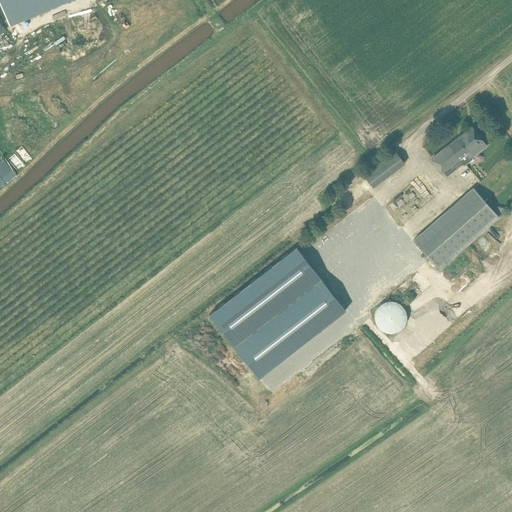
[(0,0),(0,2),(10,26),(71,0),(0,0)]
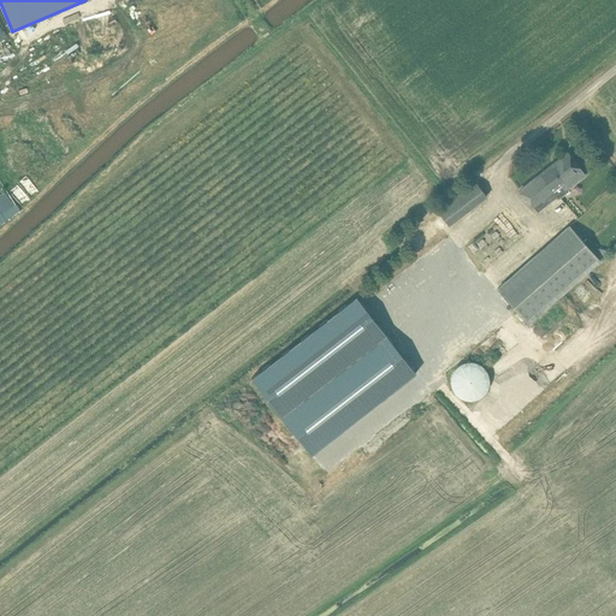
[(562,183),(580,169),(568,153),(520,190),(532,207),(534,206),(538,211),(556,197),(558,200),(569,191),(562,183)]
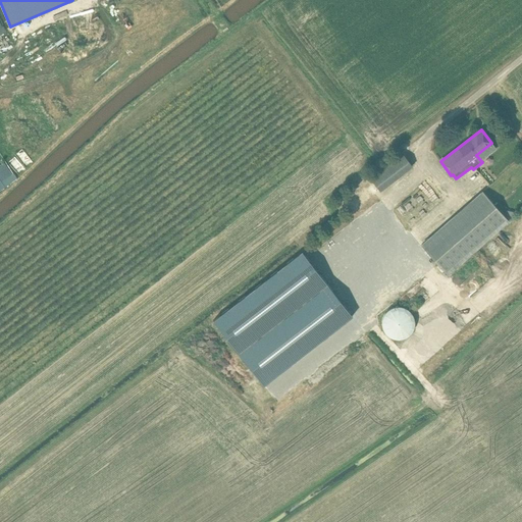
[(448,275),(509,221),(482,192),(420,245),(448,275)]
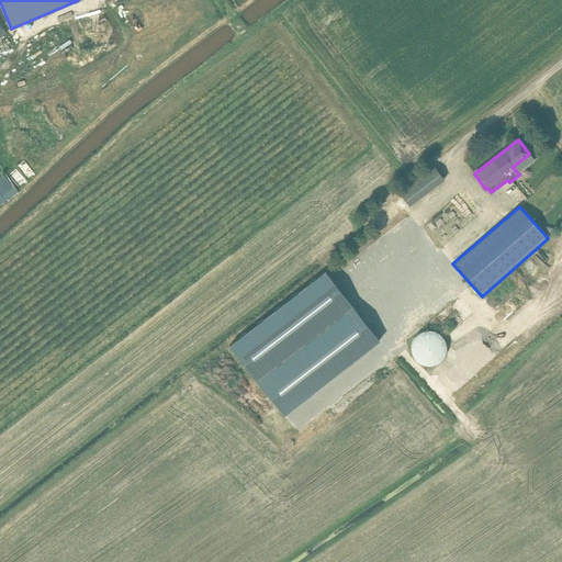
[(325,270),(229,345),(283,415),(380,340),(330,278),(325,270)]
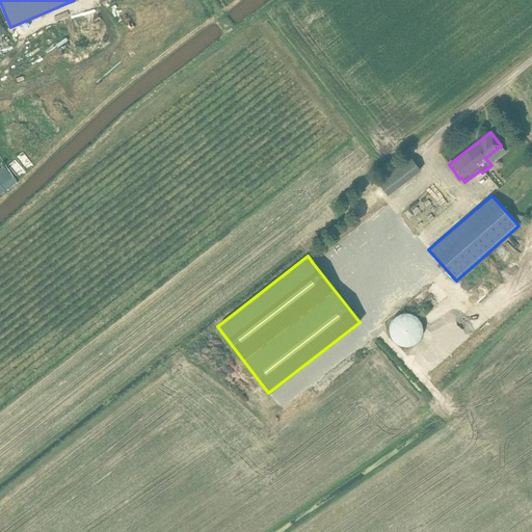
[(417,313),(389,315),(390,344),(419,343),(417,313)]
